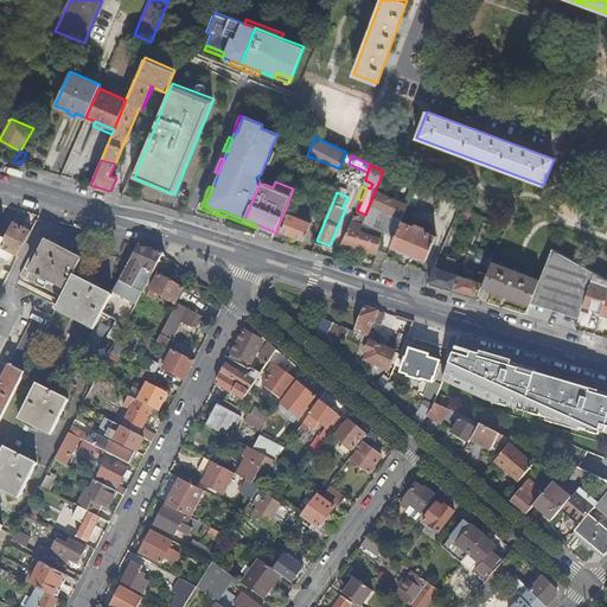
[(402,219),(408,205),(375,192),(365,215),(364,218),(363,223),(374,227),(379,210),(402,219)]
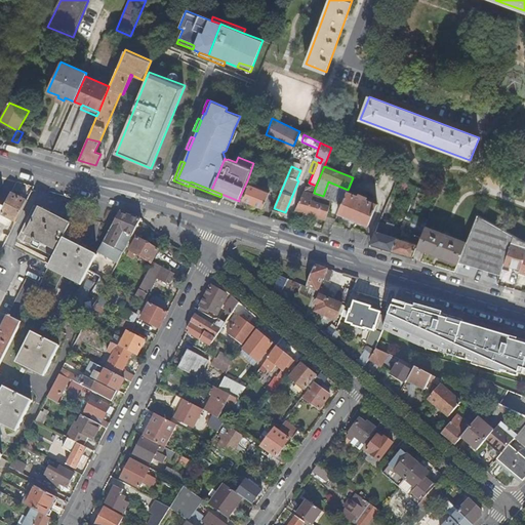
[(243,200),(264,208),(269,193),(249,185),(243,200)]
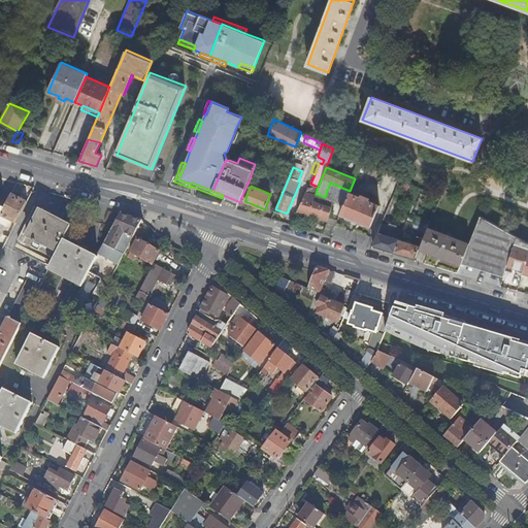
[(297,211),(304,213),(315,195),(316,194),(317,190),(315,189),(307,188),(297,211)]
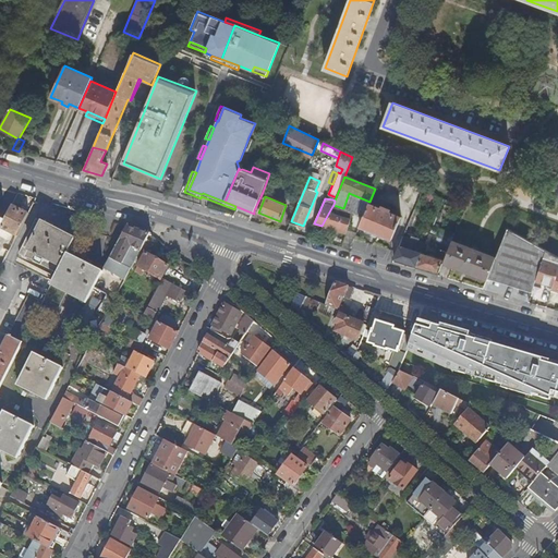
[(0,235),(13,243),(28,213),(12,205),(4,219),(0,228),(0,235)]
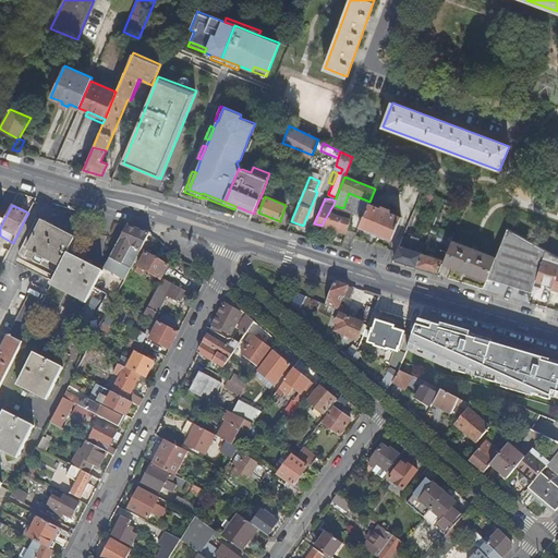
[(368,205),(359,227),(366,230),(366,231),(384,238),(385,238),(392,240),(401,218),(388,213),(389,210),(381,207),(381,210),(368,205)]
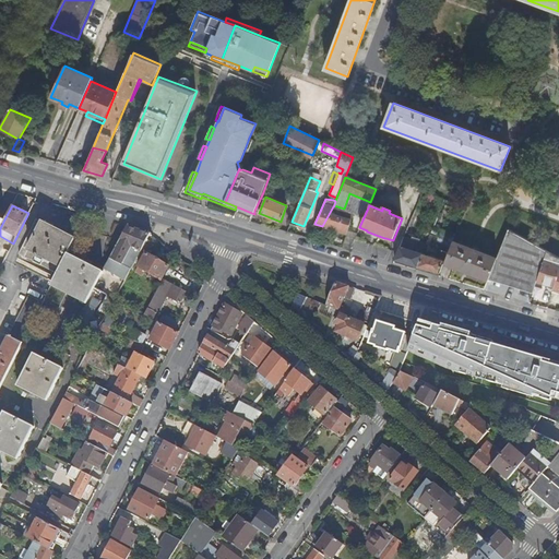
[(322,226),(346,234),(347,232),(352,219),(331,214),(333,206),(322,226)]
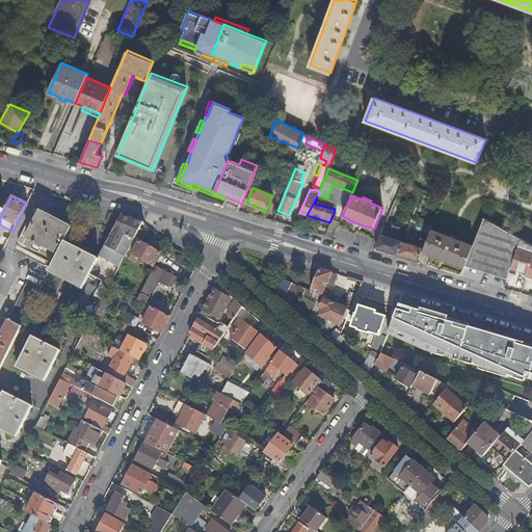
[(34,250),(52,217),(34,209),(18,242),(34,250)]
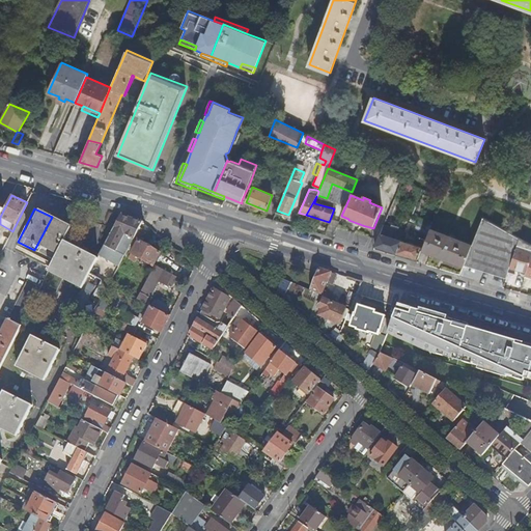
[(140,228),(143,222),(121,215),(98,259),(90,274),(103,280),(94,296),(102,300),(110,285),(133,240),(140,228)]
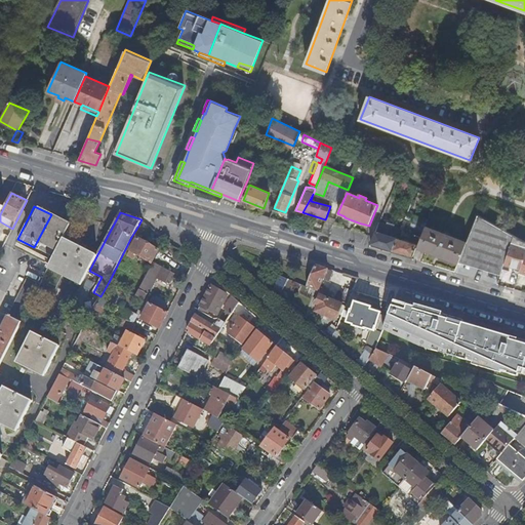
[(53,257),(63,239),(71,225),(51,214),(34,247),(53,257)]
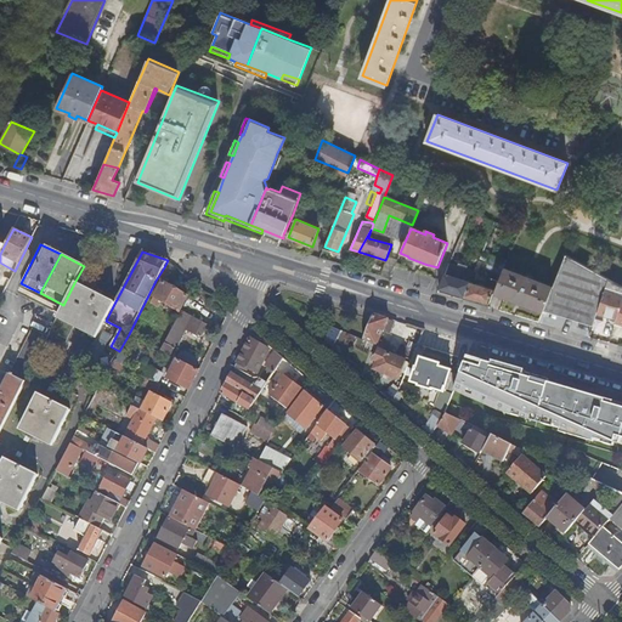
[(544,310),(594,326),(599,311),(609,280),(566,255),(554,287),(544,310)]
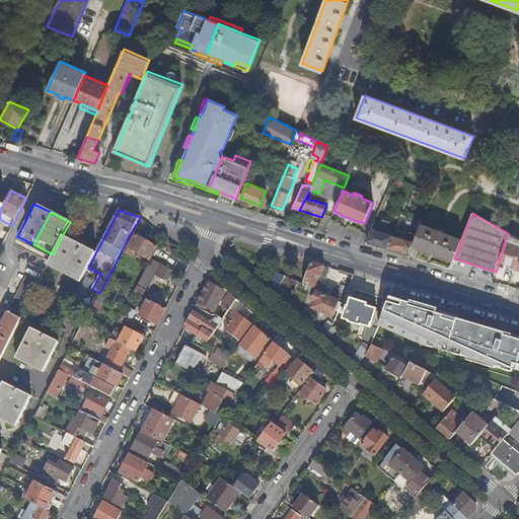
[(325,232),(328,223),(331,217),(322,215),(321,217),(317,230),(325,232)]
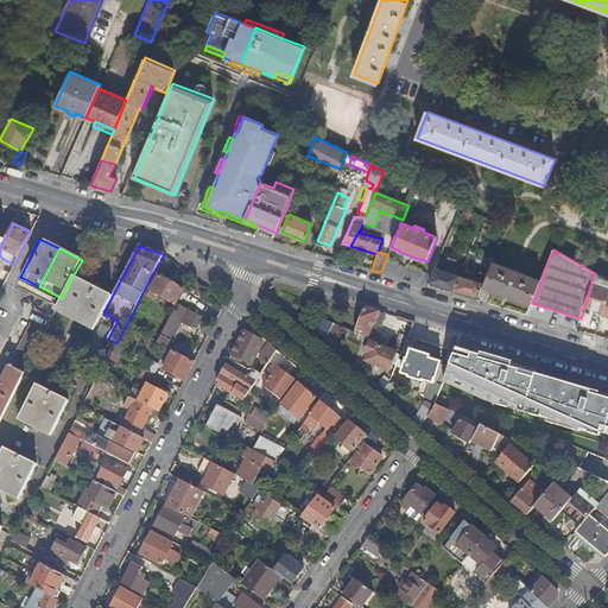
[(430,282),(455,290),(460,276),(463,266),(439,259),(432,276),(430,282)]
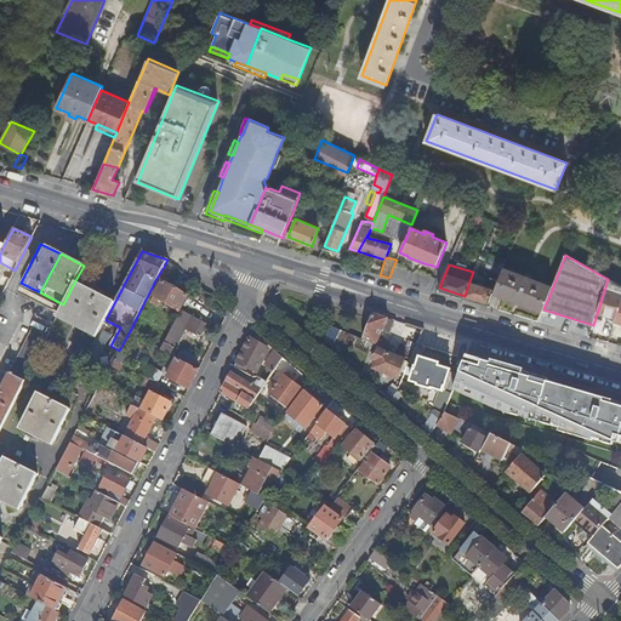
[(170,271),(164,267),(155,280),(161,284),(163,281),(170,271)]
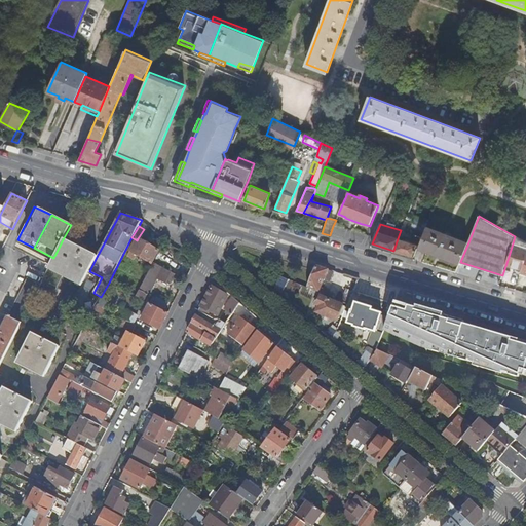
[(418,248),(459,263),(460,262),(468,242),(426,227),(422,238),(422,237),(418,248)]
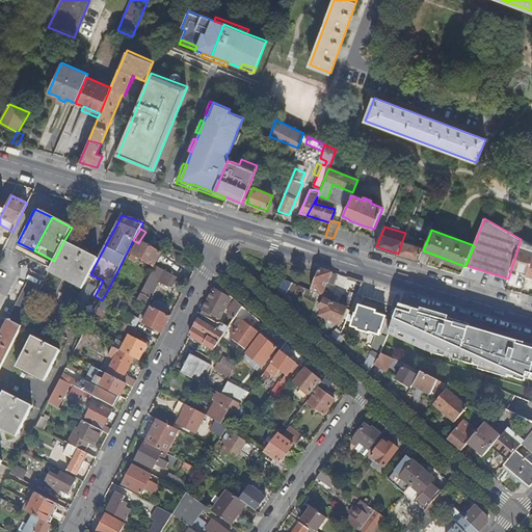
[(90,274),(98,260),(78,249),(82,241),(73,236),(69,244),(63,242),(54,261),(50,270),(63,277),(83,287),(90,274)]
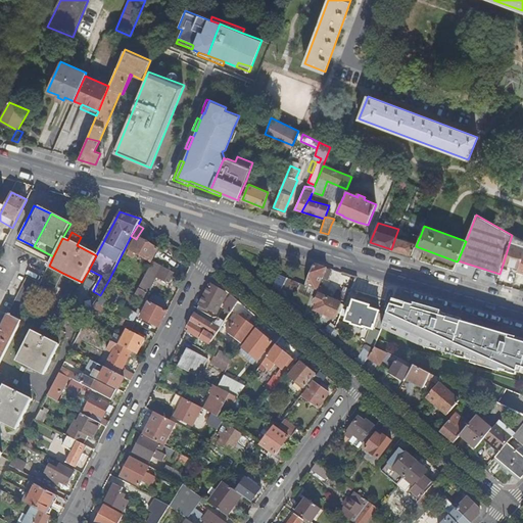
[(0,248),(2,249),(8,236),(3,233),(0,239),(0,248)]
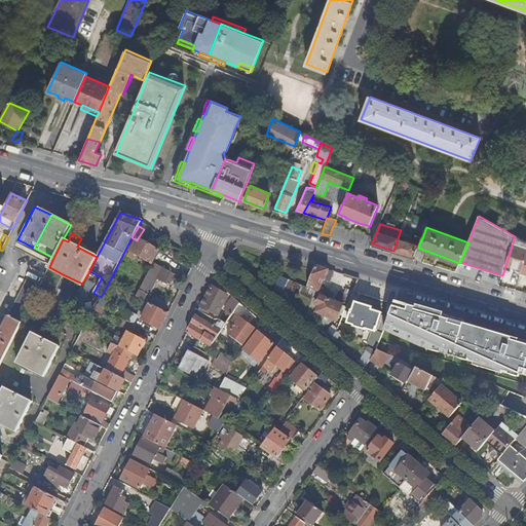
[(414,257),(418,248),(422,237),(412,235),(409,241),(398,238),(393,251),(414,257)]
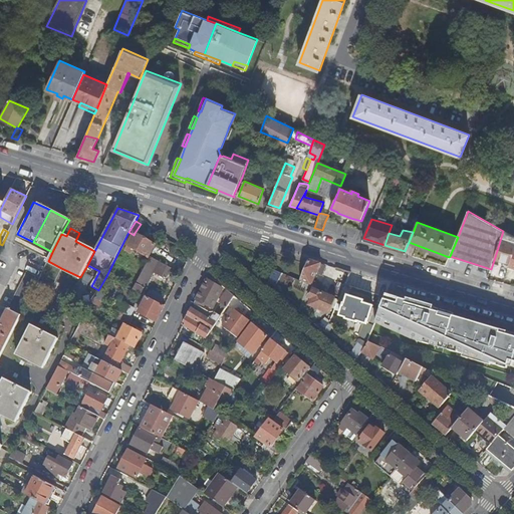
[(513,237),(503,231),(495,257),(510,263),(513,248),(513,237)]
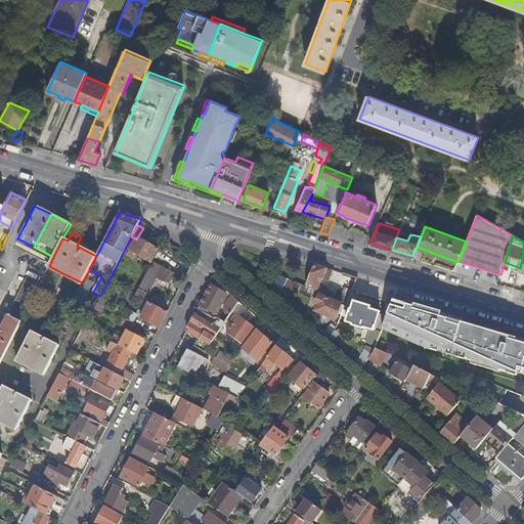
[(159,250),(137,237),(136,239),(130,250),(150,262),(159,250)]
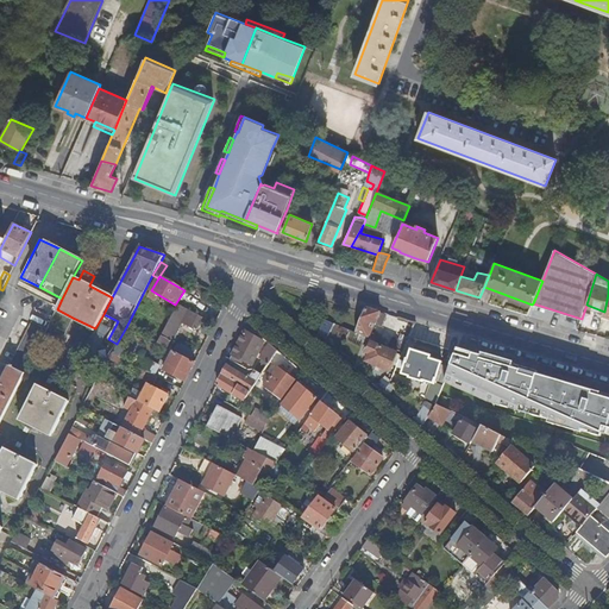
[(165,347),(169,349),(181,324),(196,331),(203,318),(179,305),(157,343),(165,347)]
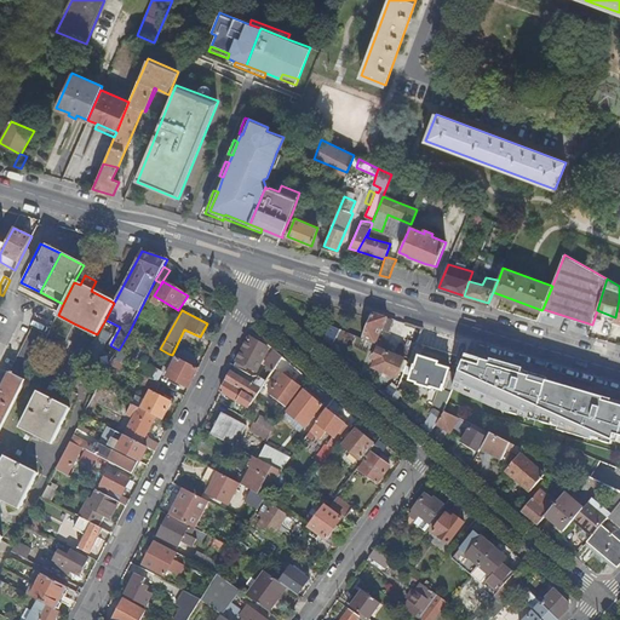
[(378,339),(388,317),(373,313),(363,339),(362,339),(384,348),(386,343),(378,339)]
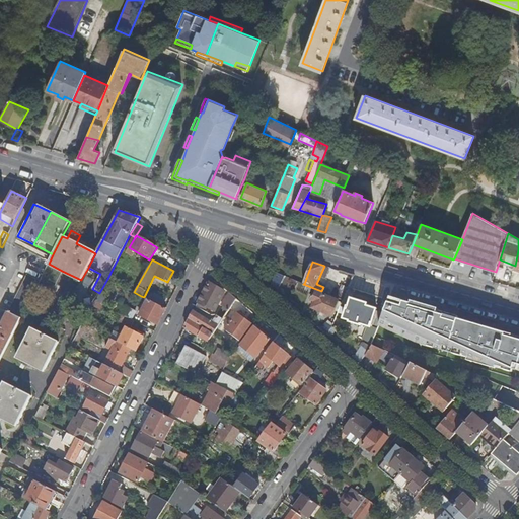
[(45,305),(62,271),(49,264),(40,281),(30,299),(45,305)]
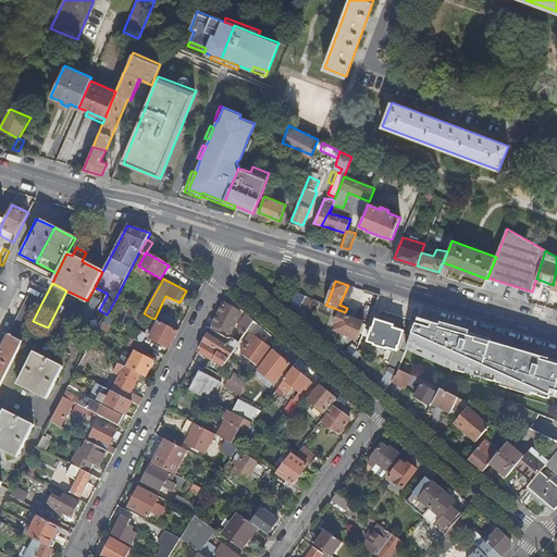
[(305,296),(296,292),(295,292),(291,305),(299,311),(305,296)]
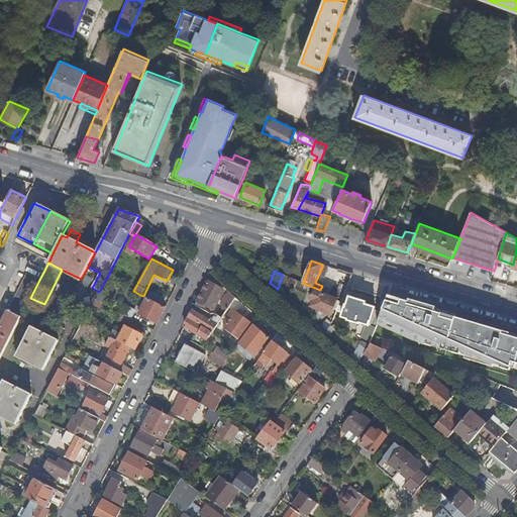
[(0,328),(0,357),(30,298),(39,280),(27,274),(20,289),(7,315),(0,328)]
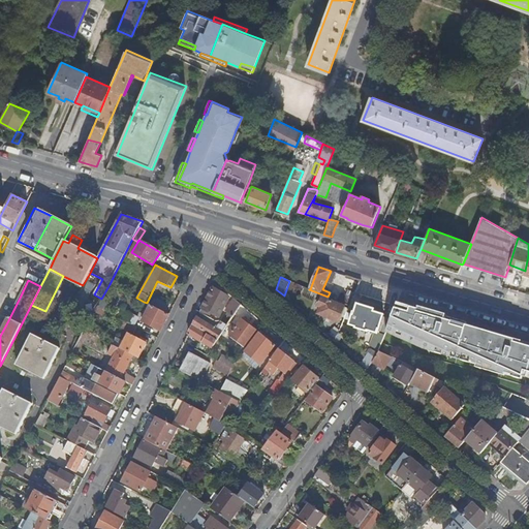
[(349,306),(356,289),(349,286),(342,303),(349,306)]
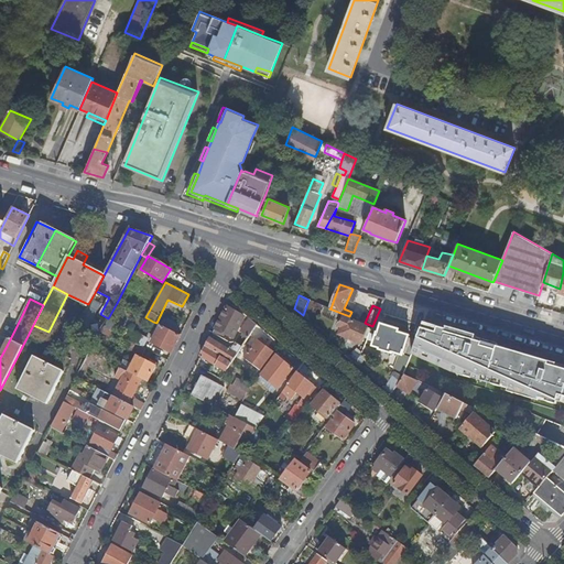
[(243,317),(226,307),(215,328),(232,338),(243,317)]
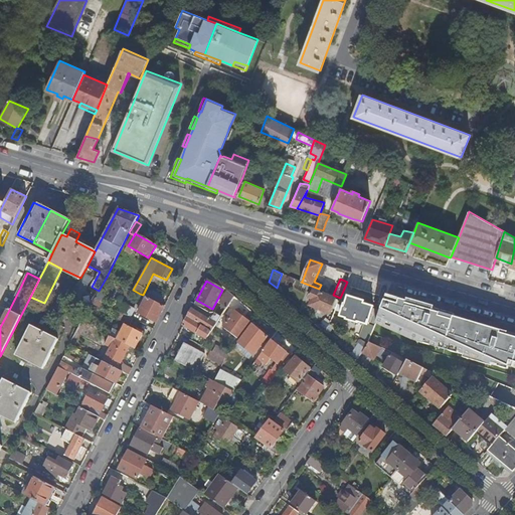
[(310,305),(330,314),(337,299),(314,289),(310,298),(313,299),(310,305)]
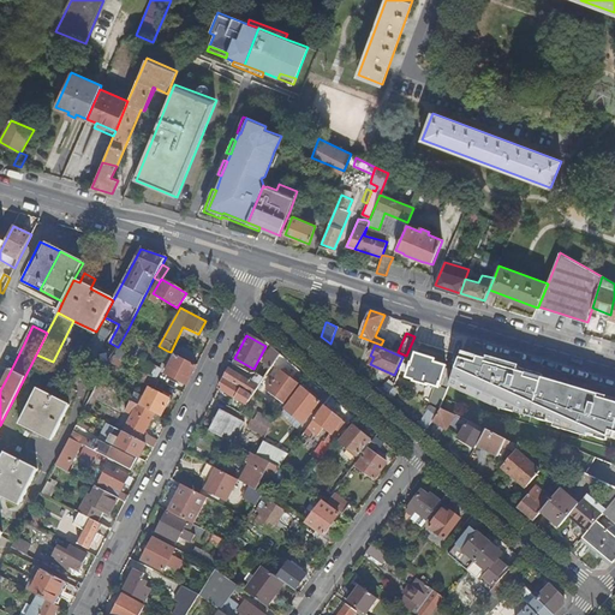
[(274,363),(280,354),(273,348),(267,357),(274,363)]
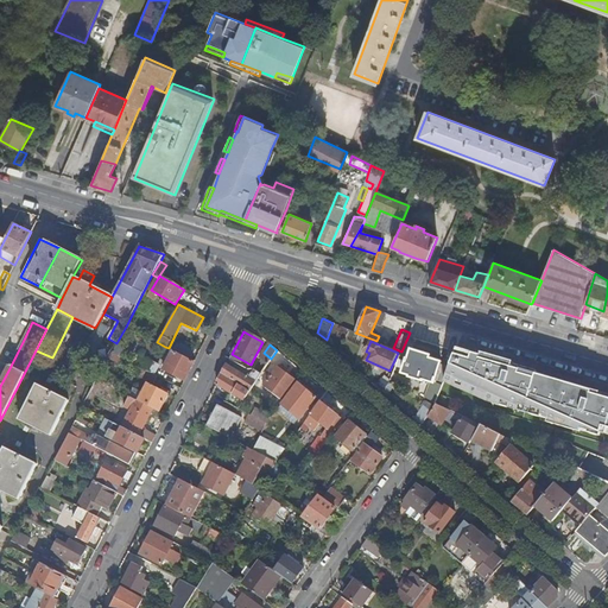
[(164,371),(184,381),(195,362),(169,348),(165,347),(163,349),(165,352),(171,355),(164,371)]
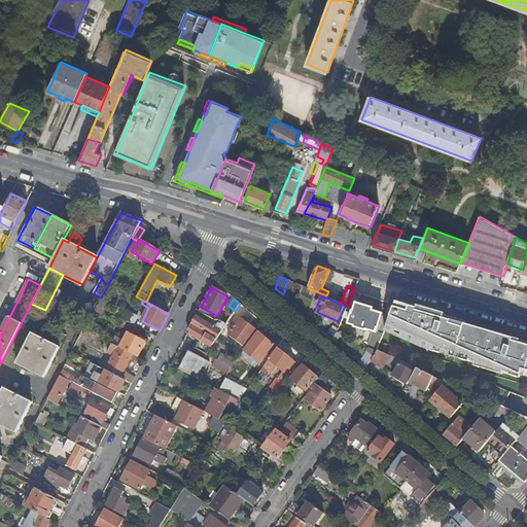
[(526,342),(519,341),(517,345),(511,344),(513,339),(463,324),(464,322),(459,320),(440,314),(396,302),(390,318),(385,329),(389,331),(388,334),(398,338),(400,335),(406,337),(405,340),(413,343),(422,347),(433,350),(434,344),(442,347),(440,352),(449,355),(450,350),(459,352),(458,358),(468,360),(469,357),(476,359),(475,362),(473,365),(502,374),(503,371),(510,373),(510,374),(520,377),(520,374),(522,369),(526,370),(526,342)]
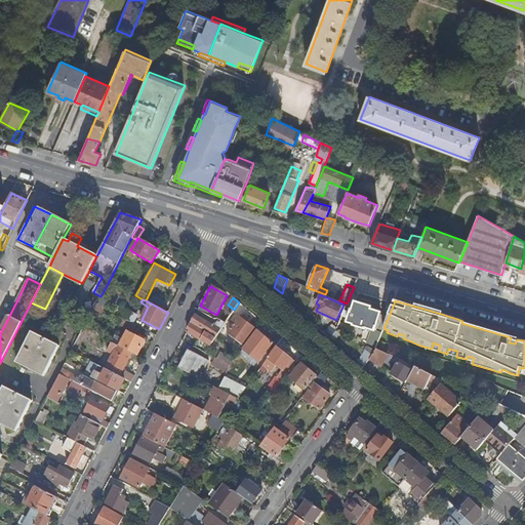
[(384,328),(389,317),(380,314),(380,313),(370,310),(371,307),(355,301),(352,311),(351,310),(347,322),(354,324),(353,325),(365,329),(365,328),(381,332),(382,330),(384,328)]
